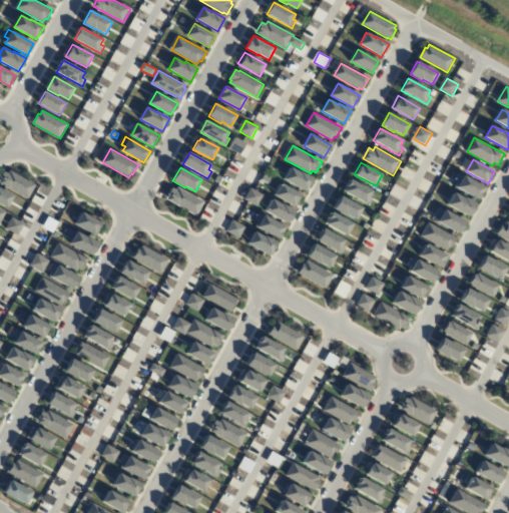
[(291,167),(285,179),(306,191),(314,178),(301,171),(300,172),(291,167)]
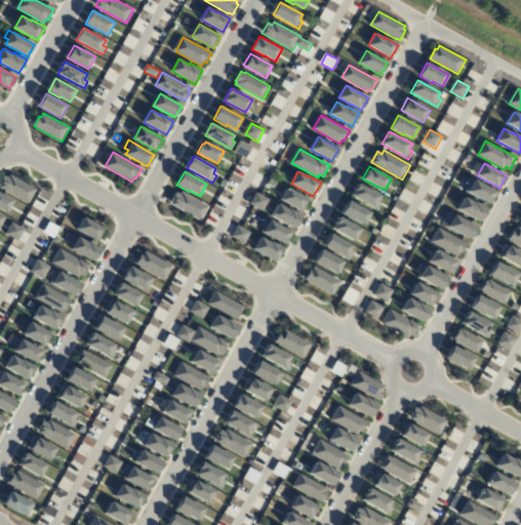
[(12,174),(9,177),(6,175),(0,187),(30,203),(38,190),(12,174)]
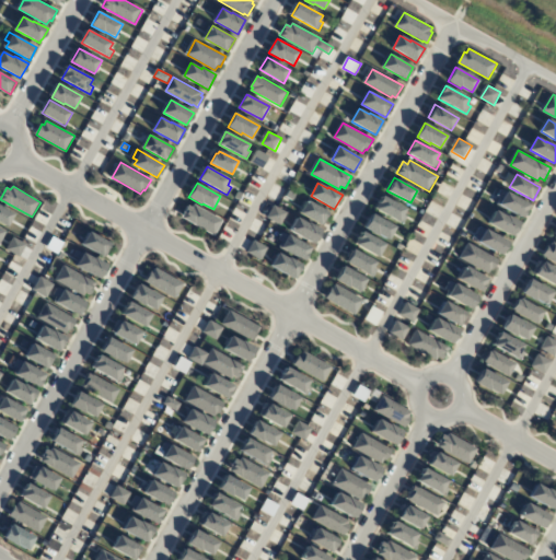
[(502,189),(498,196),(504,198),(499,205),(523,218),(531,205),(502,189)]
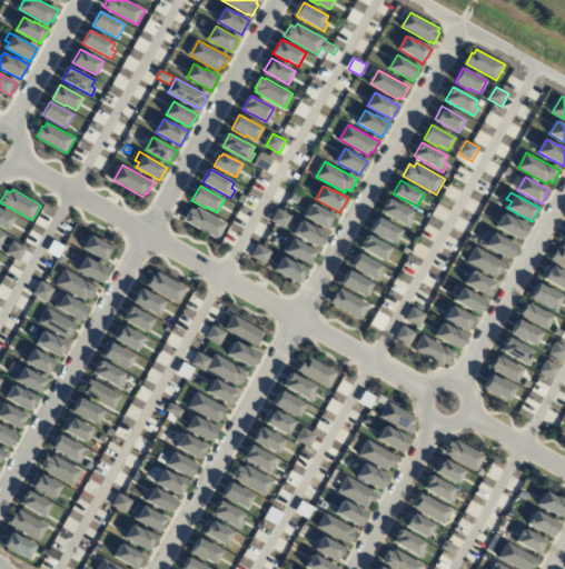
[(415,213),(412,218),(415,220),(410,228),(383,212),(389,199),(415,213)]
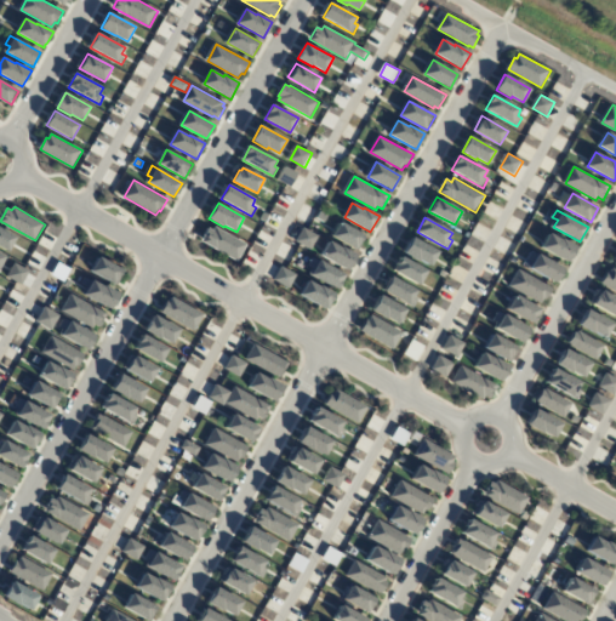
[(342,222),(334,237),(359,251),(368,237),(342,222)]
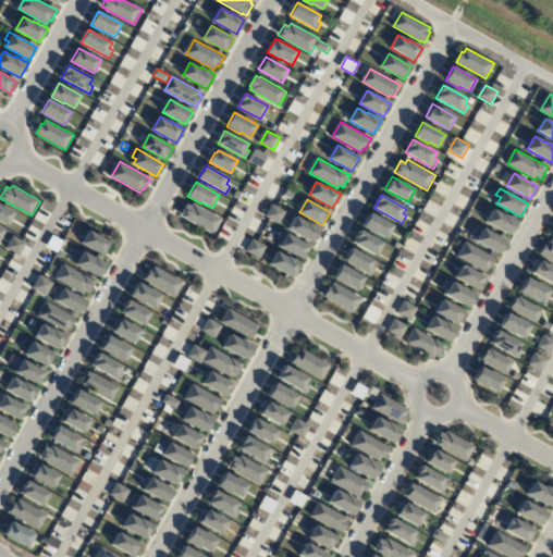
[(0,203),(15,212),(9,226),(0,221),(0,203)]
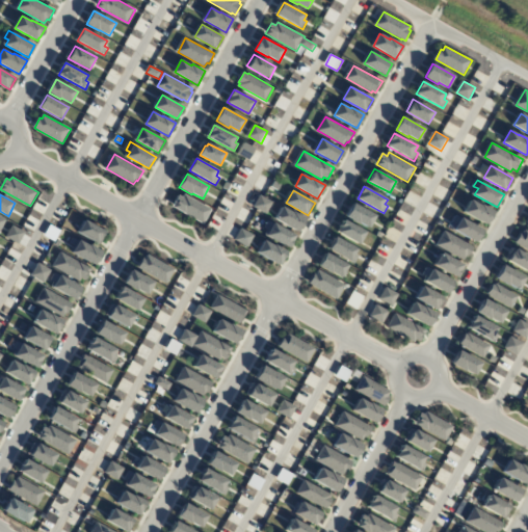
[(180,195),(174,207),(205,223),(213,209),(186,194),(184,197),(180,195)]
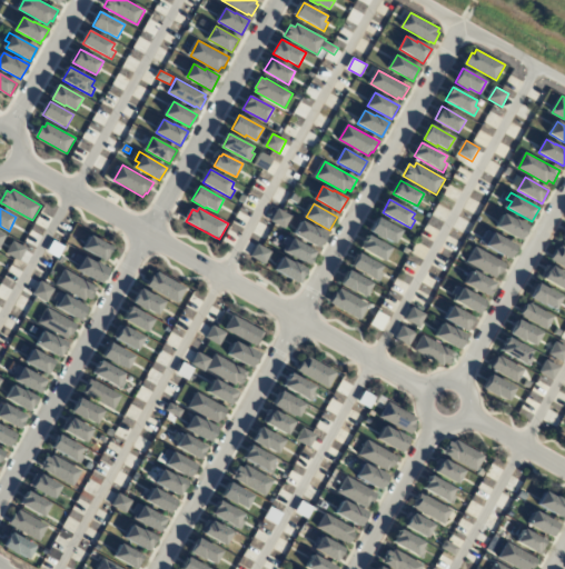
[(294,216),(287,229),(273,221),(280,209),(294,216)]
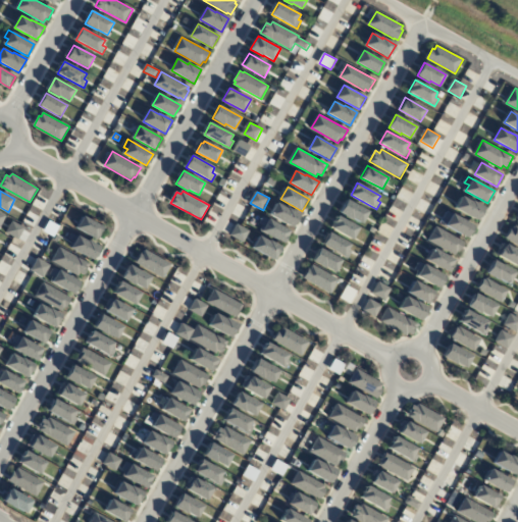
[(472,200),(471,201),(462,196),(456,208),(477,220),(484,207),(472,200)]
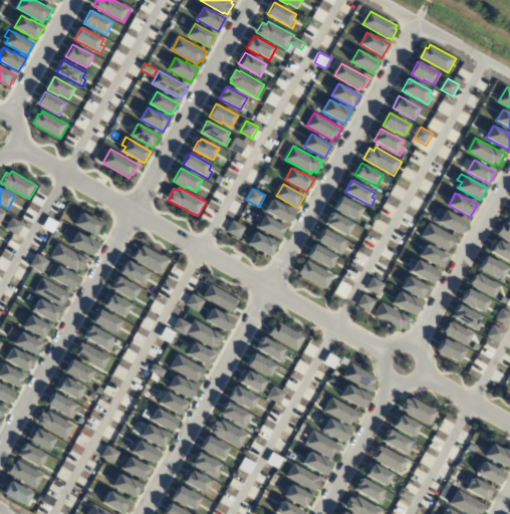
[(342,197),(335,209),(347,216),(348,215),(357,220),(363,208),(342,197)]
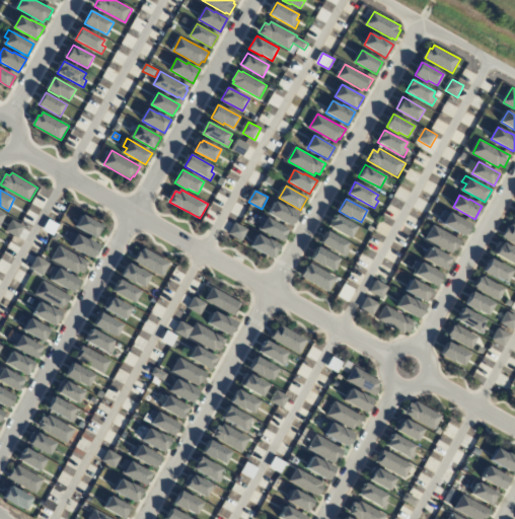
[(276,202),(269,214),(291,226),(299,213),(286,206),(285,207),(276,202)]
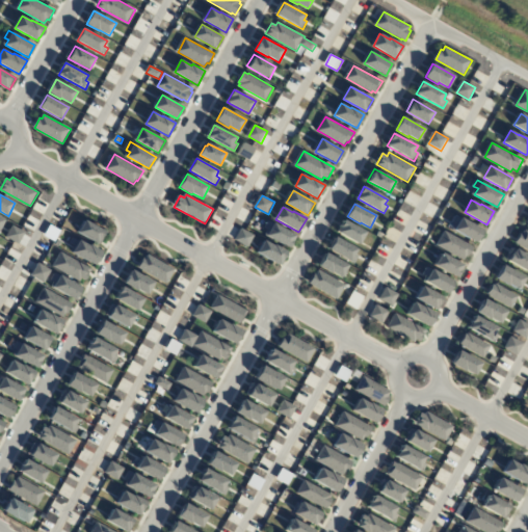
[(457,215),(453,222),(457,224),(454,230),(477,242),(483,230),(457,215)]
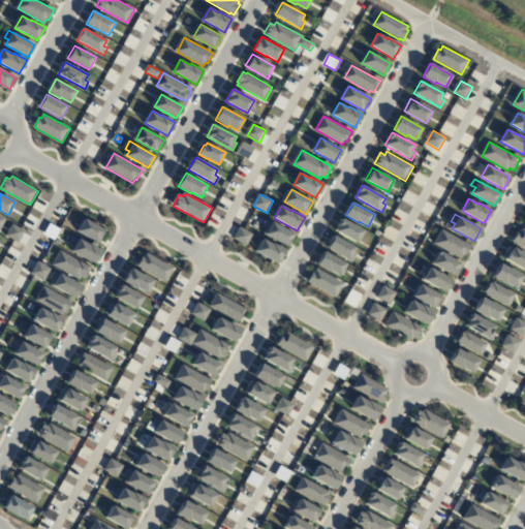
[(107,231),(101,243),(98,241),(97,242),(79,231),(86,219),(107,231)]
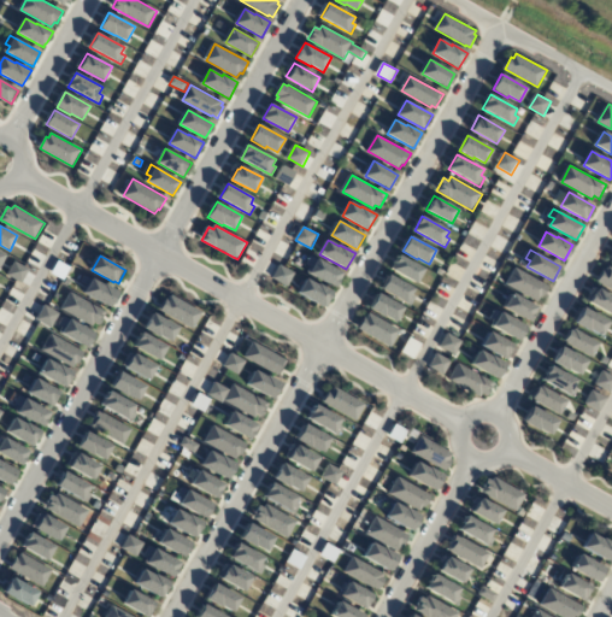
[(313,256),(309,265),(312,268),(310,272),(335,288),(343,274),(313,256)]
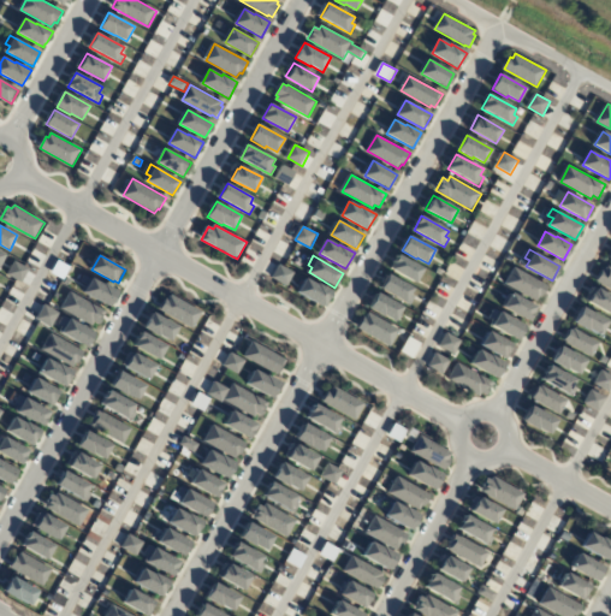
[(399,255),(391,270),(416,283),(425,268),(399,255)]
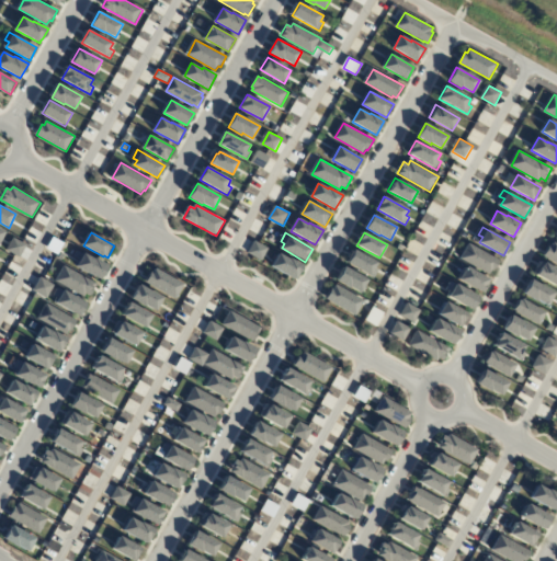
[(15,238),(9,250),(21,258),(27,244),(15,238)]
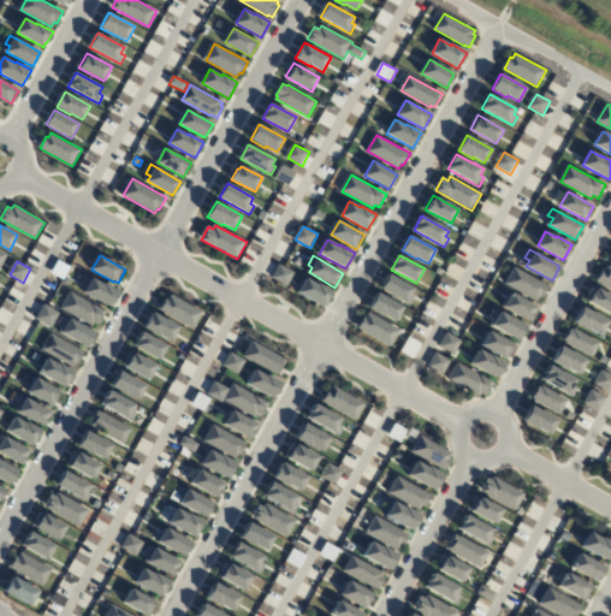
[(280,265),(273,278),(288,286),(296,273),(280,265)]
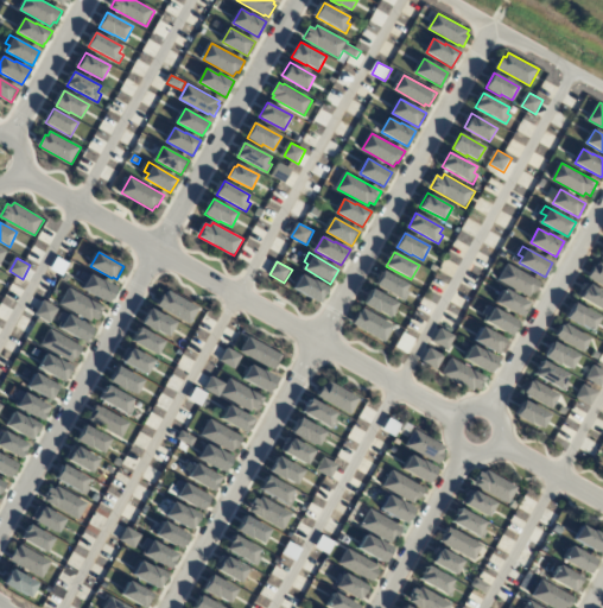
[(602,264),(601,263),(598,267),(596,266),(590,278),(602,285),(602,264)]
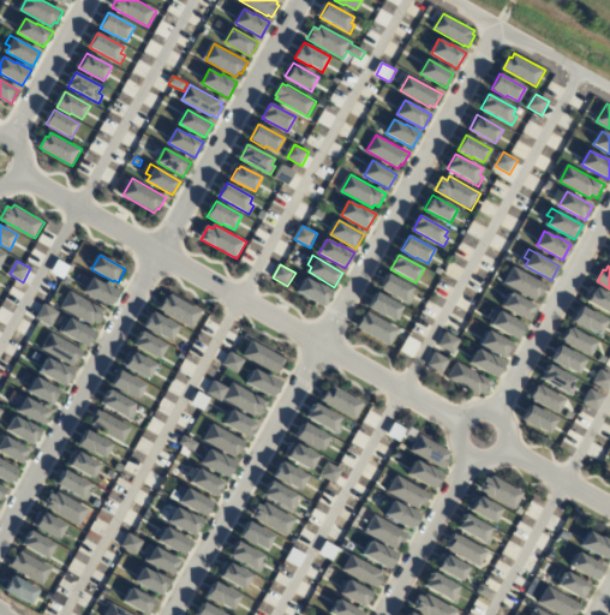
[(548,286),(542,297),(539,296),(537,300),(506,284),(515,267),(537,279),(548,286)]
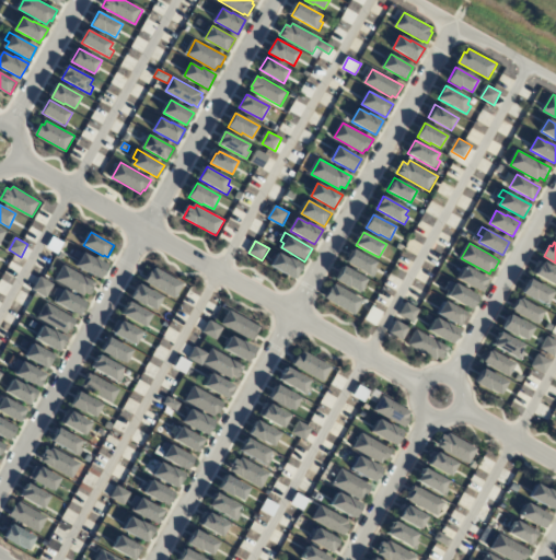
[(78,249),(74,256),(81,259),(77,267),(101,279),(108,265),(92,256),(91,257),(78,249)]
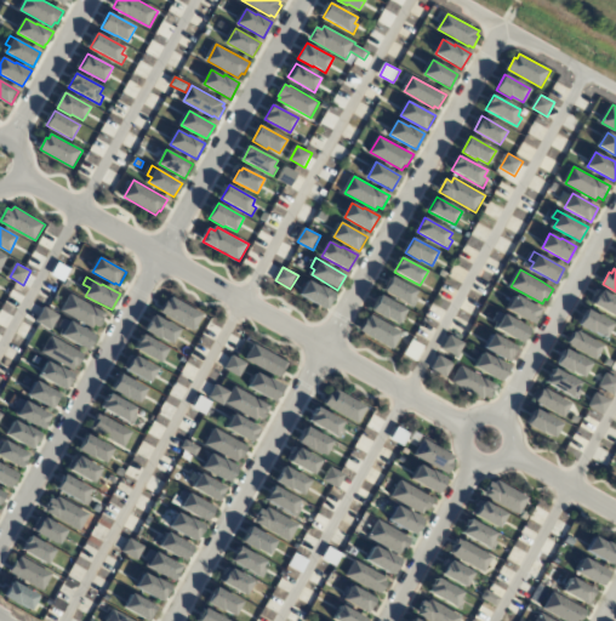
[(392,277),(385,290),(415,308),(420,300),(416,297),(418,291),(392,277)]
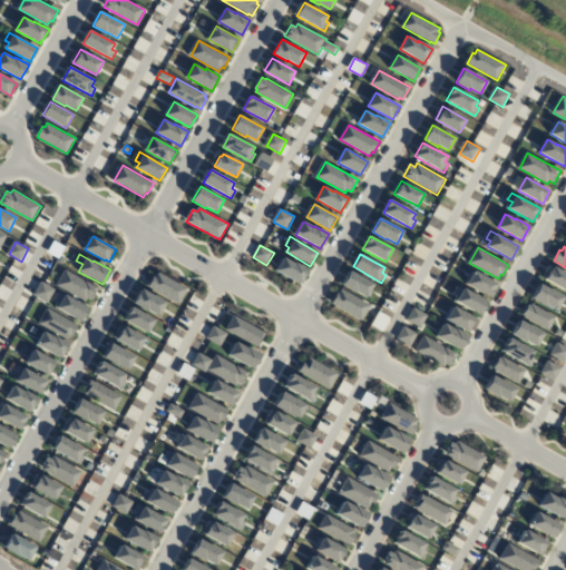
[(283,257),(276,271),(301,284),(309,269),(294,262),(294,263),(283,257)]
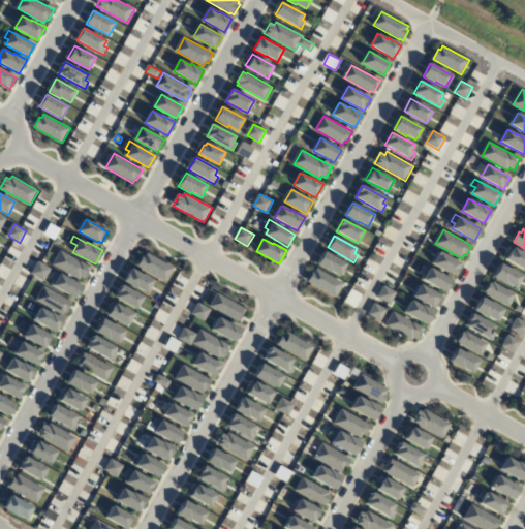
[(524,253),(511,246),(507,252),(510,253),(506,259),(524,270),(524,253)]
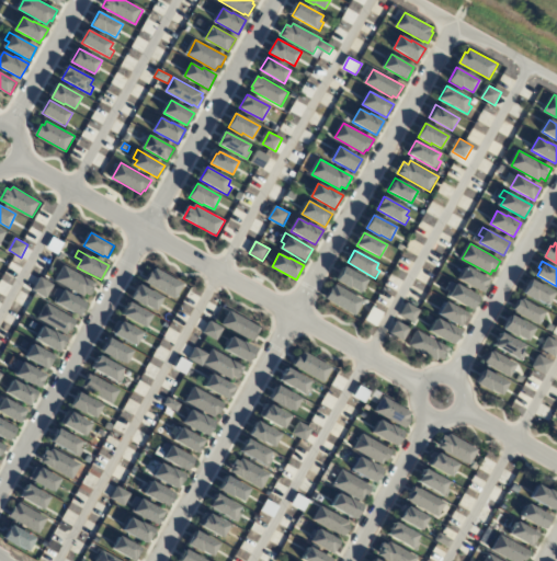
[(66,266),(57,282),(86,297),(87,294),(92,296),(99,284),(66,266)]
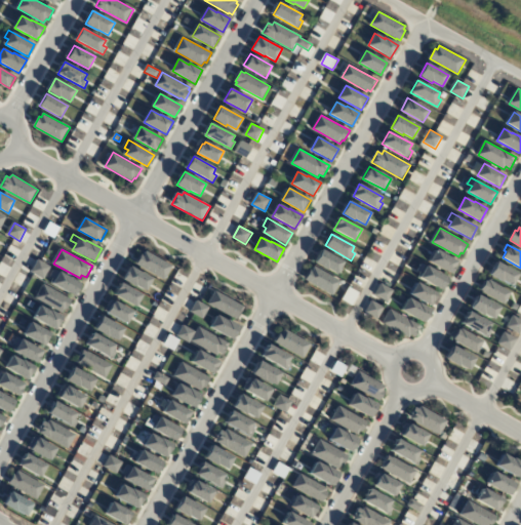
[(345,261),(337,274),(328,269),(327,270),(315,263),(323,249),(345,261)]
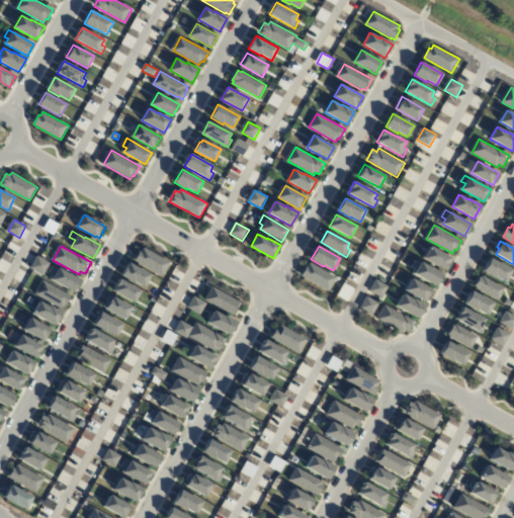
[(431,246),(424,258),(445,270),(452,258),(431,246)]
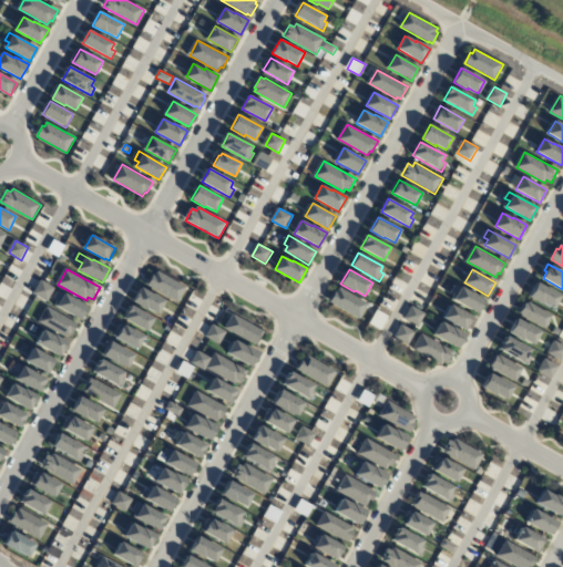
[(160,271),(156,276),(154,275),(149,286),(180,302),(187,287),(160,271)]
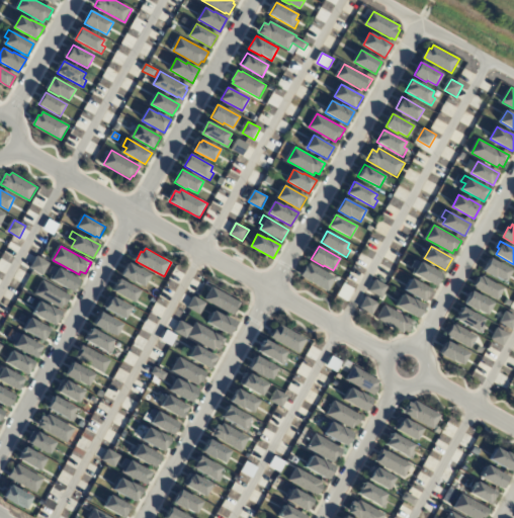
[(51,263),(44,276),(31,268),(38,256),(51,263)]
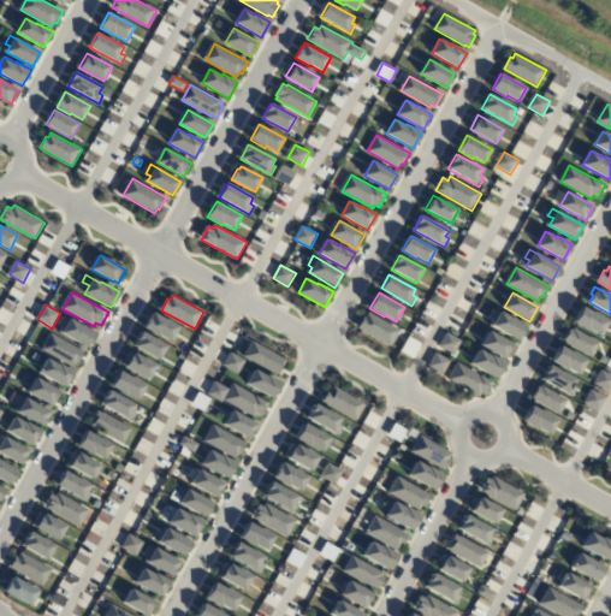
[(610,321),(601,336),(591,329),(589,331),(575,323),(583,307),(610,321)]
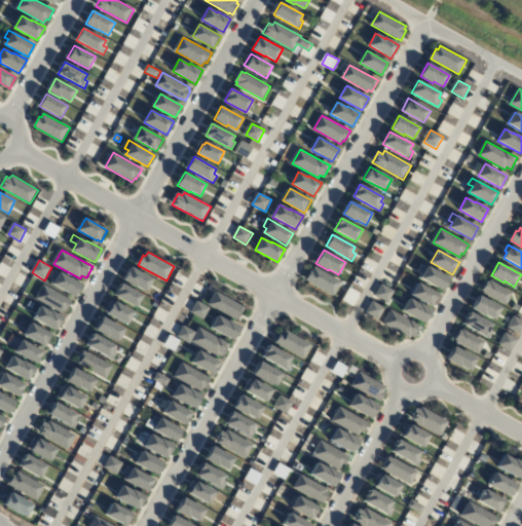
[(423,264),(419,270),(423,273),(420,278),(443,291),(449,278),(423,264)]
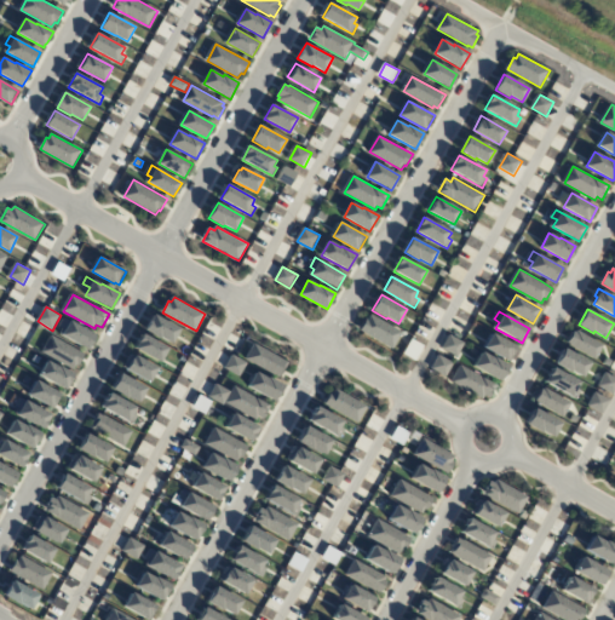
[(180,329),(173,343),(161,337),(161,338),(147,331),(155,315),(180,329)]
